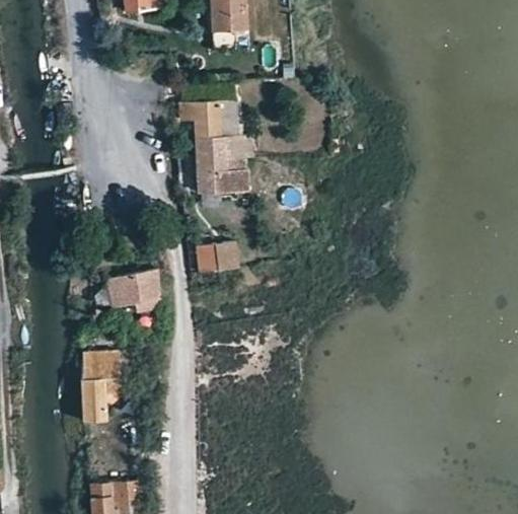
[(124,0),(126,10),(163,5),(161,0),(124,0)]
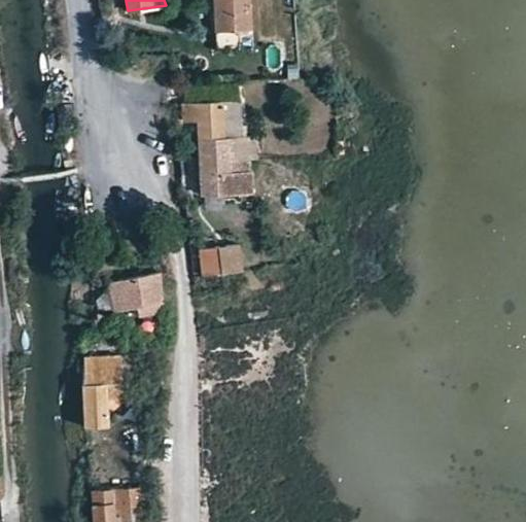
[(210,0),(214,49),(235,48),(234,31),(250,30),(247,0),(210,0)]
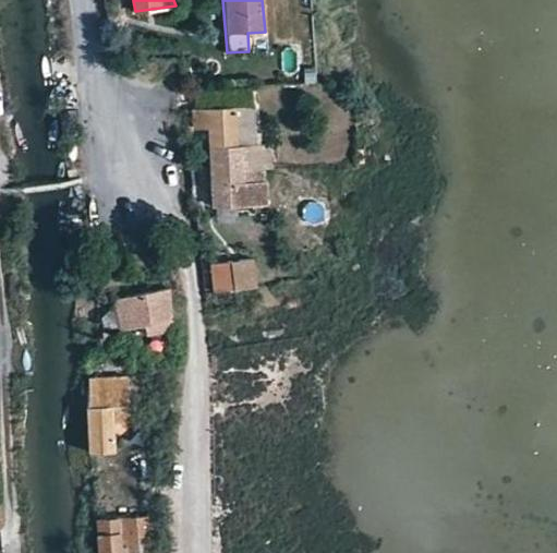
[(207,129),(208,147),(238,147),(242,170),(254,170),(259,170),(258,145),(252,146),(249,107),(193,111),(194,130),(207,129)]
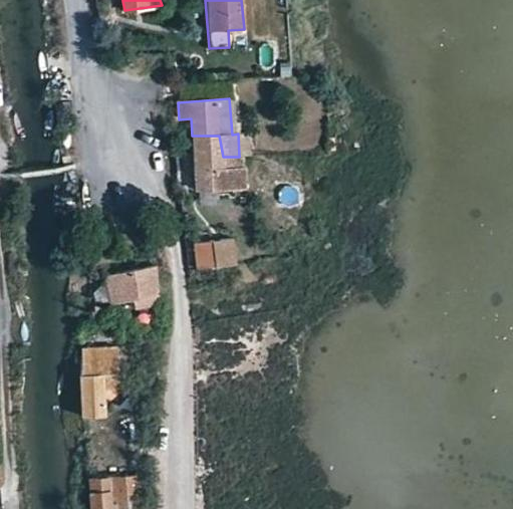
[(192,136),(196,191),(222,189),(221,170),(235,169),(234,157),(223,157),(219,136),(192,136)]
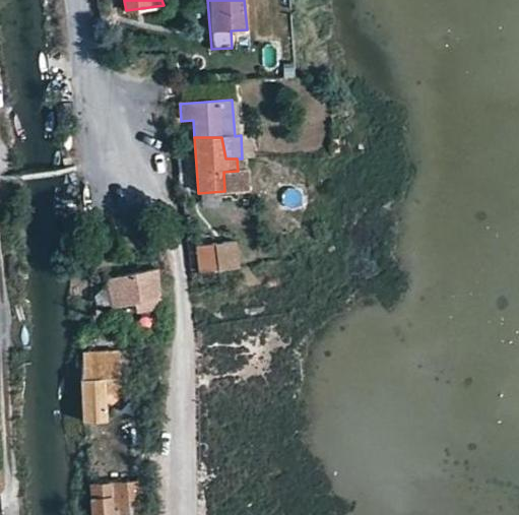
[(223,172),(224,191),(239,192),(238,171),(223,172)]
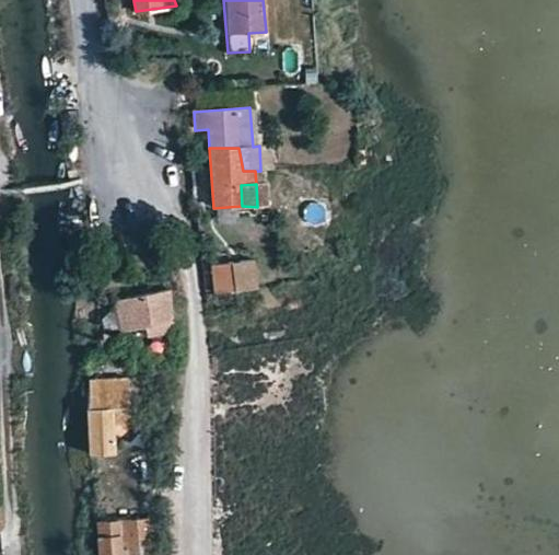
[(212,267),(214,295),(254,289),(251,261),(212,267)]
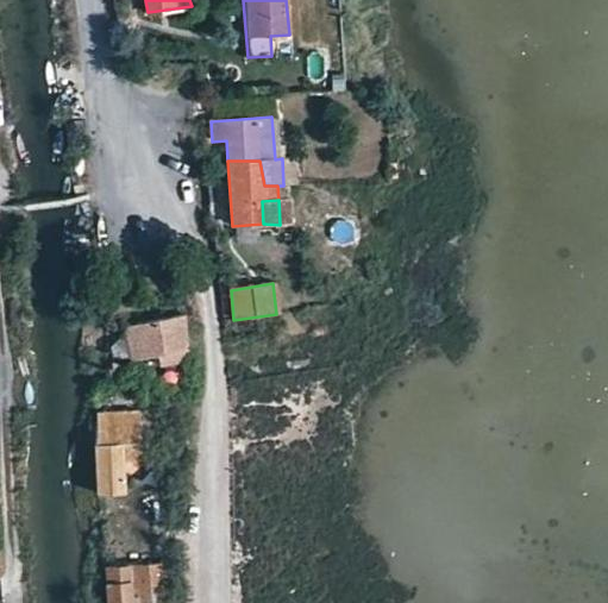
[(121,330),(126,360),(160,357),(186,351),(181,319),(121,330)]
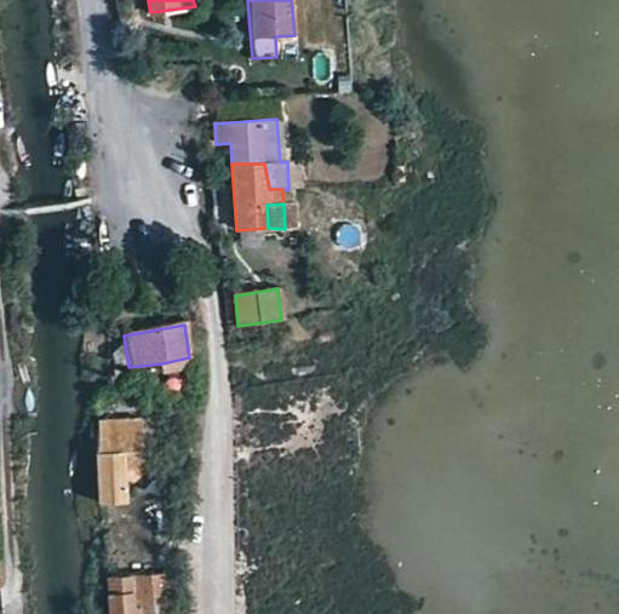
[(129,367),(124,336),(113,338),(118,368),(129,367)]
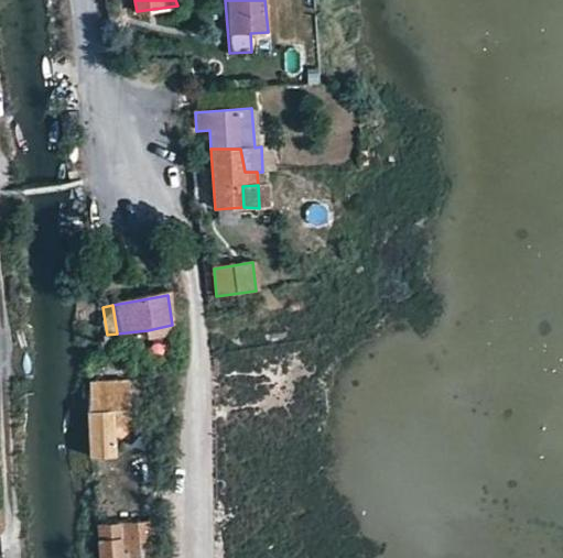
[(172,325),(148,330),(150,341),(174,337),(172,325)]
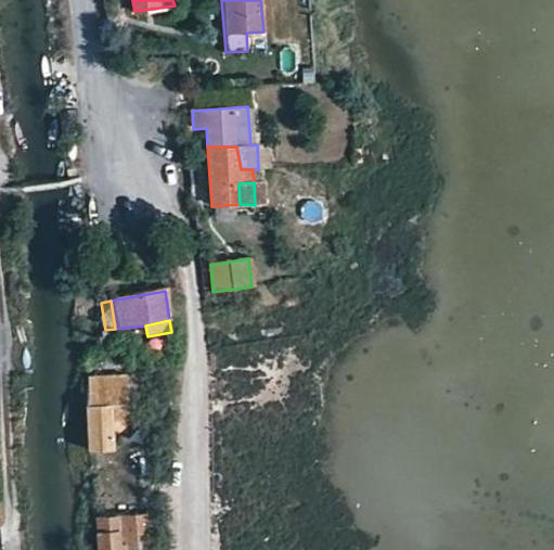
[(85,405),(88,450),(112,449),(112,404),(125,403),(123,374),(91,375),(85,405)]
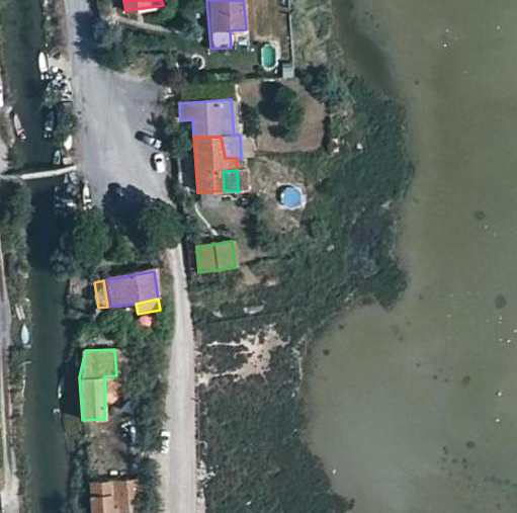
[(89,484),(91,512),(136,512),(134,480),(89,484)]
